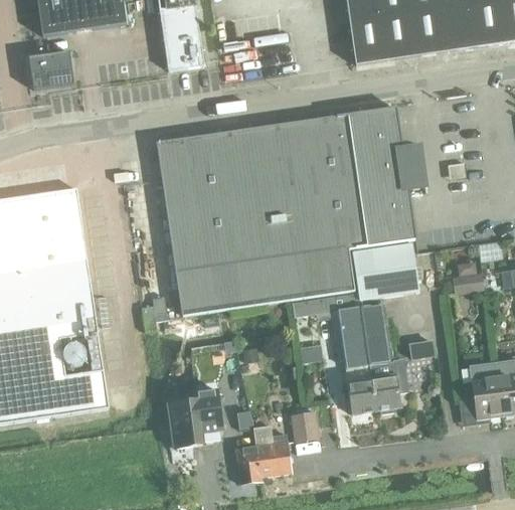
[(36,0),(42,33),(126,21),(123,0),(36,0)]
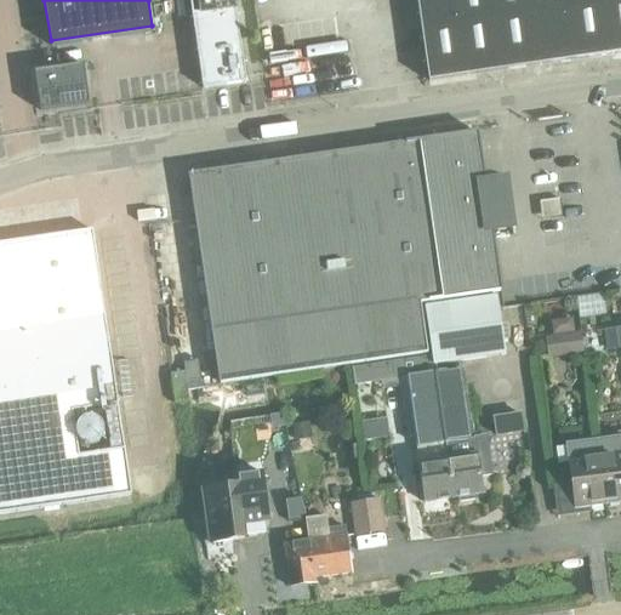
[(191,0),(203,81),(245,75),(234,0),(191,0)]
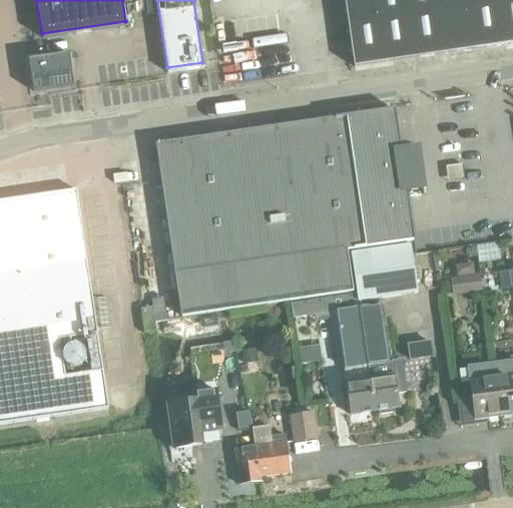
[(345,0),(354,62),(488,43),(482,0),(345,0)]
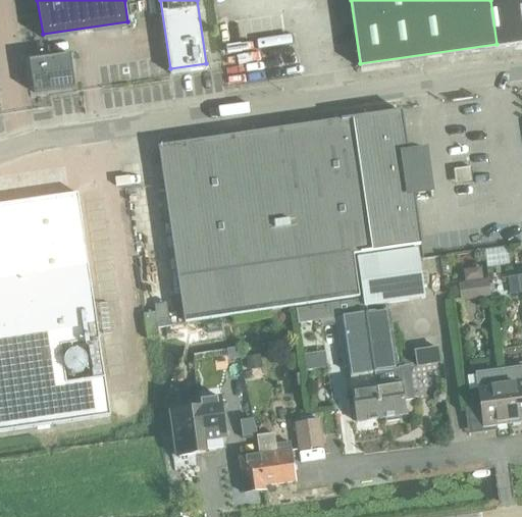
[(521,40),(521,0),(490,0),(497,44),(521,40)]
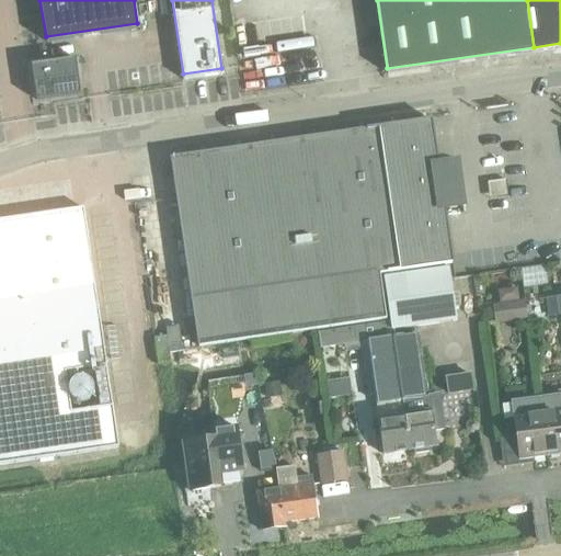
[(75,55),(32,60),(34,78),(78,71),(75,55)]
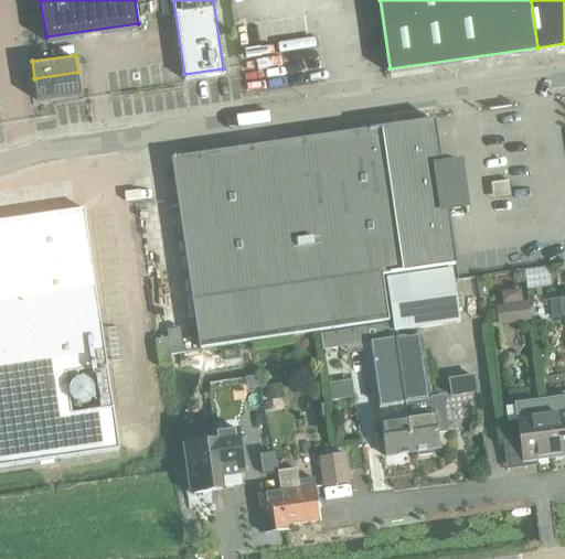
[(78,72),(34,78),(36,95),(81,89),(78,72)]
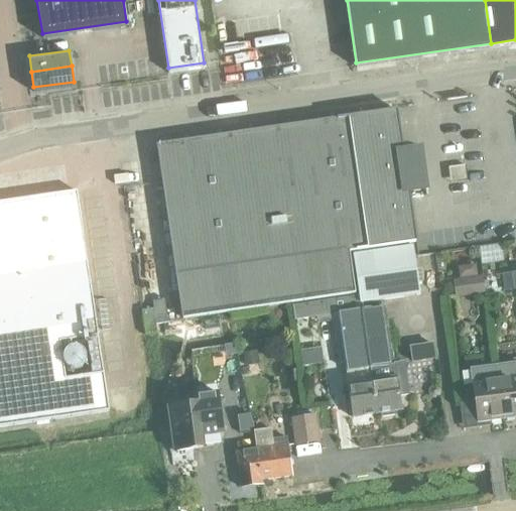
[(396,106),(157,141),(182,314),(356,289),(349,247),(416,238),(396,106)]
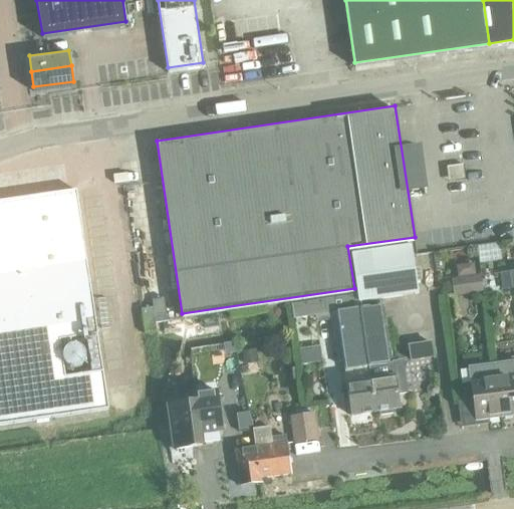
[(0,420),(106,404),(101,367),(64,373),(62,357),(66,362),(71,364),(78,364),(83,360),(85,354),(84,348),(80,343),(75,340),(68,341),(63,345),(61,351),(59,336),(97,330),(76,186),(0,197),(0,420)]
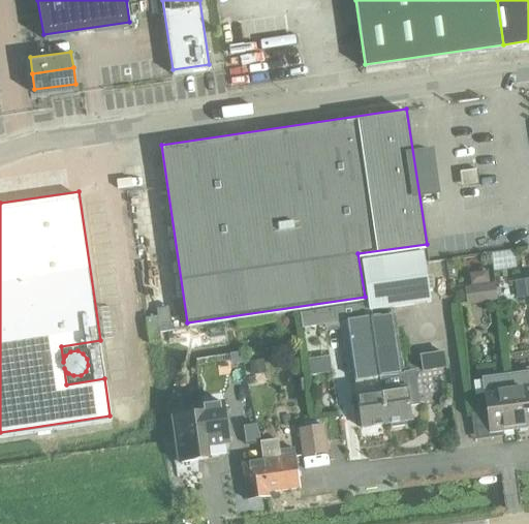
[(514,242),(492,245),(495,263),(517,258),(514,242)]
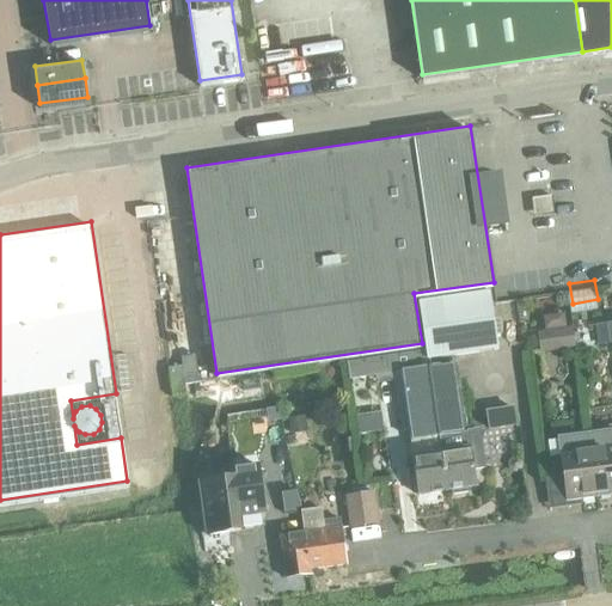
[(490,287),(418,297),(426,346),(427,354),(497,343),(490,287)]
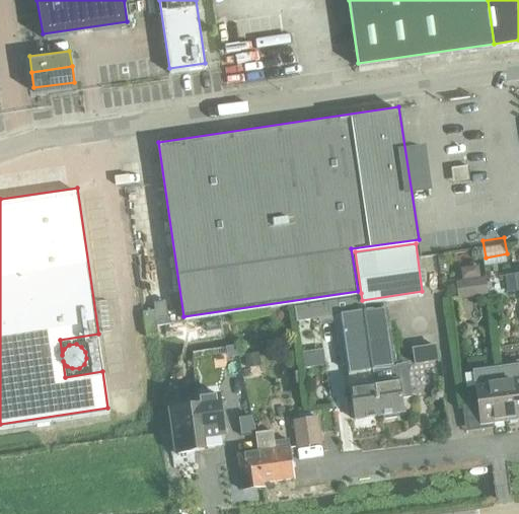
[(478,262),(460,264),(462,276),(479,274),(478,262)]
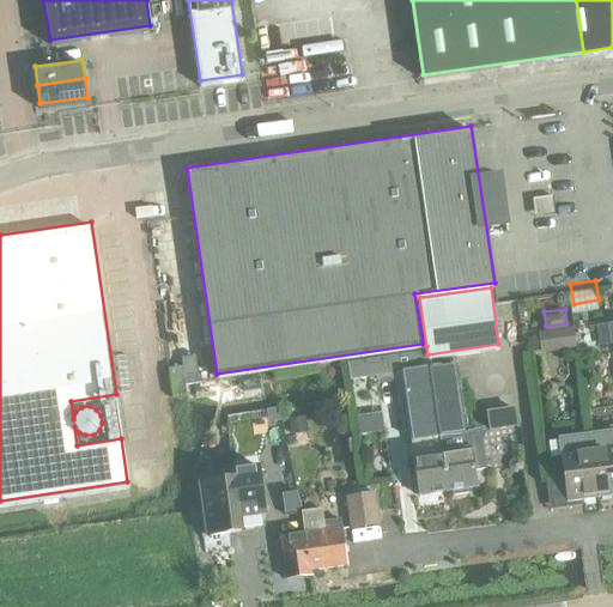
[(612,317),(595,320),(598,340),(612,338),(612,317)]
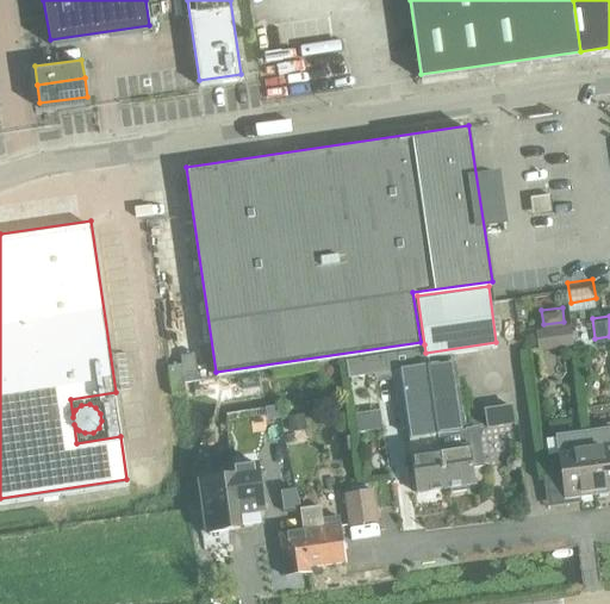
[(543,324),(535,325),(537,347),(573,341),(570,321),(564,322),(543,324)]
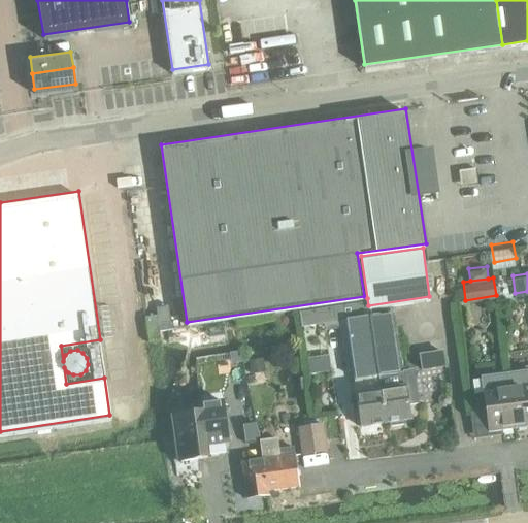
[(367,298),(299,308),(301,323),(345,317),(354,378),(364,377),(366,387),(354,388),(357,405),(360,422),(385,419),(369,314),(368,305),(367,298)]
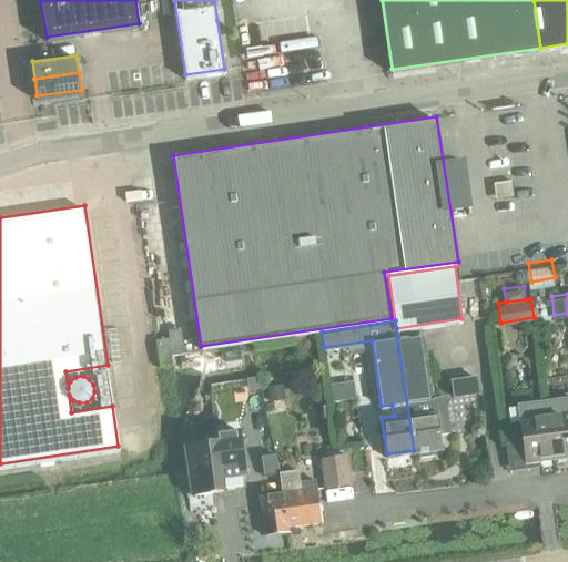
[(434,397),(424,333),(397,337),(414,450),(417,449),(418,453),(433,451),(432,447),(442,446),(439,429),(448,428),(444,395),(434,397)]
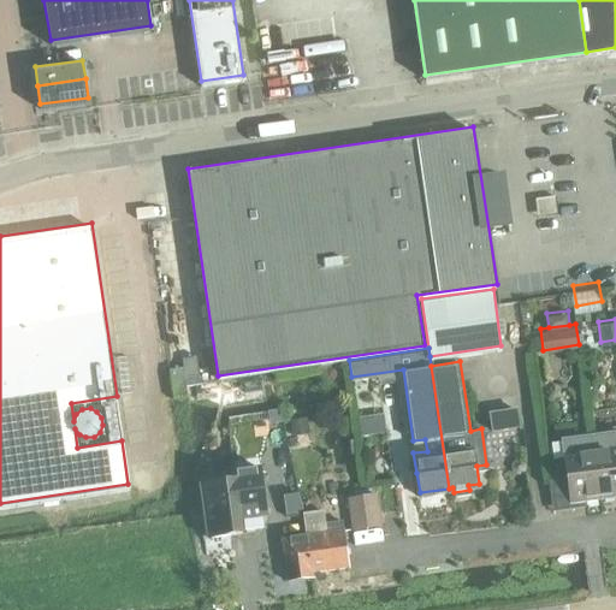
[(280,404),(267,407),(268,419),(282,416),(280,404)]
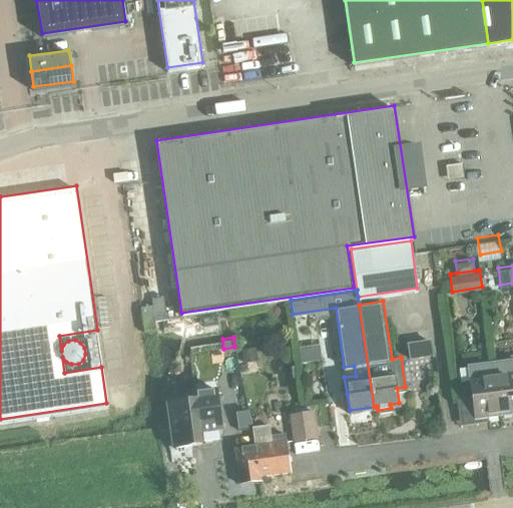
[(430,337),(407,340),(410,356),(433,352),(430,337)]
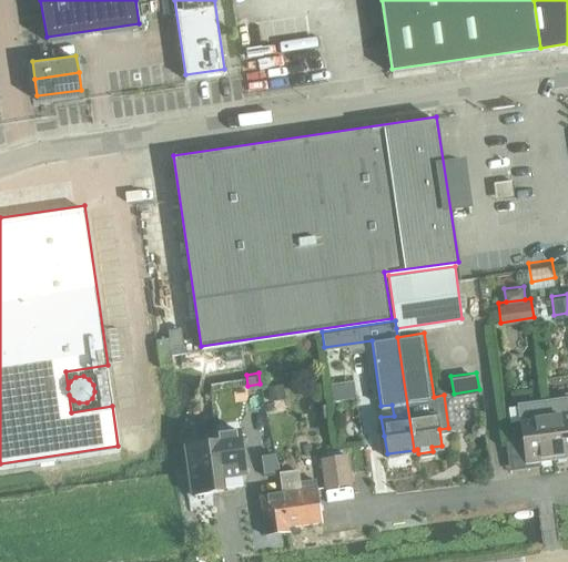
[(341,379),(328,380),(331,398),(343,396),(341,379)]
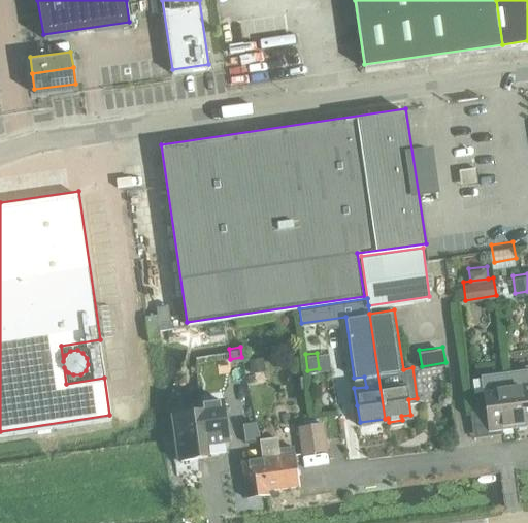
[(250,369),(263,367),(261,354),(248,356),(250,369)]
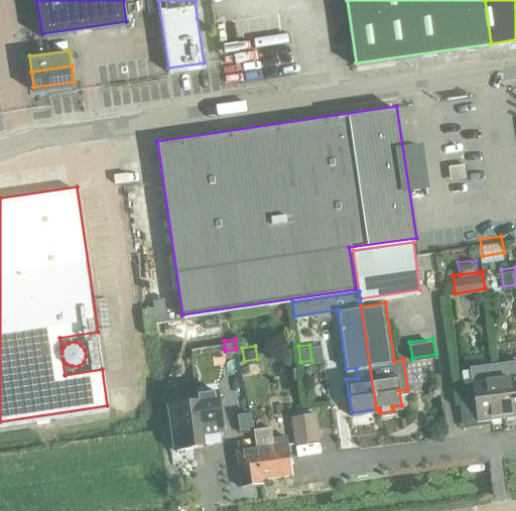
[(515,358),(494,361),(502,414),(515,412),(515,358)]
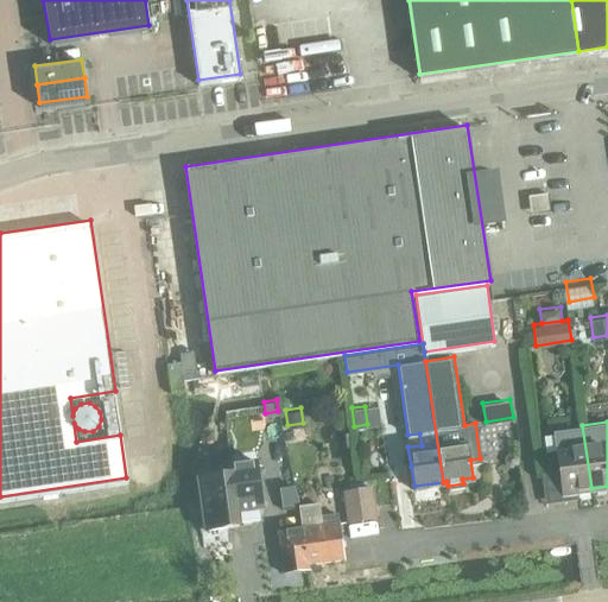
[(555,430),(563,492),(591,488),(582,425),(555,430)]
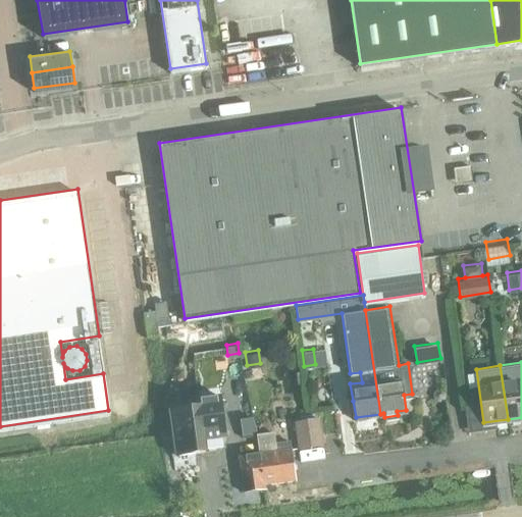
[(220,392),(198,395),(200,409),(203,435),(225,432),(220,392)]
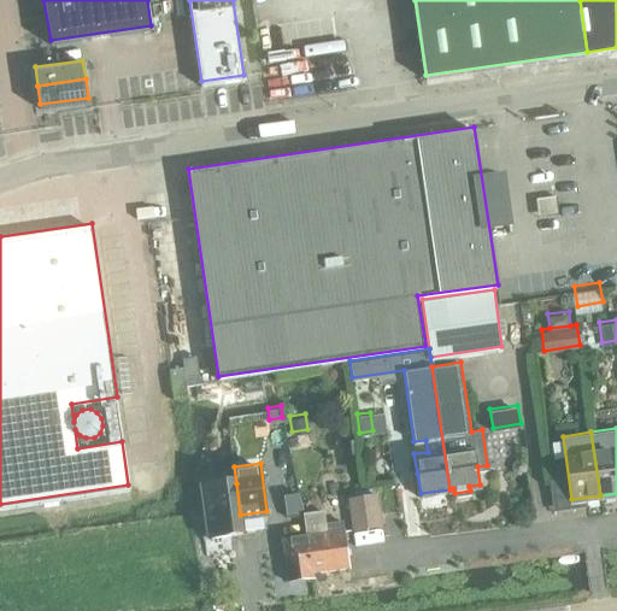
[(236,483),(200,488),(207,538),(244,533),(240,515),(236,483)]
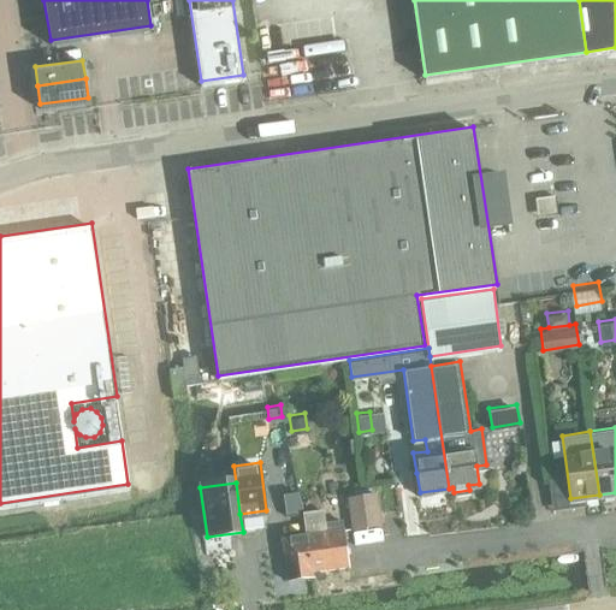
[(298,489),(283,491),(285,511),(302,509),(303,509),(298,489)]
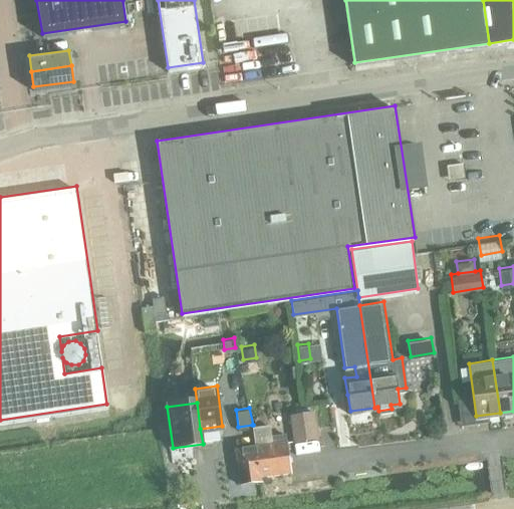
[(313,409),(290,413),(293,439),(317,436),(313,409)]
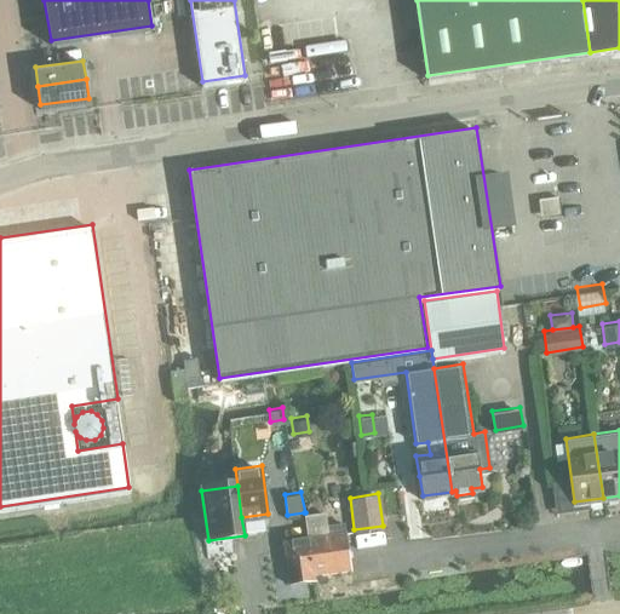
[(326,510),(315,511),(322,571),(350,567),(344,520),(327,522),(326,510)]
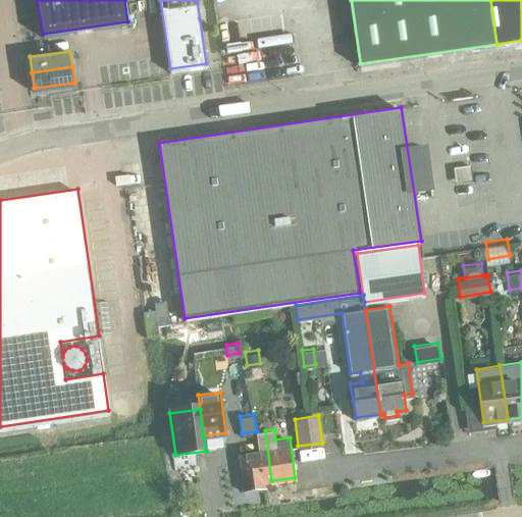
[(265,485),(264,481),(271,480),(265,430),(257,431),(256,431),(258,450),(239,453),(243,488),(265,485)]
